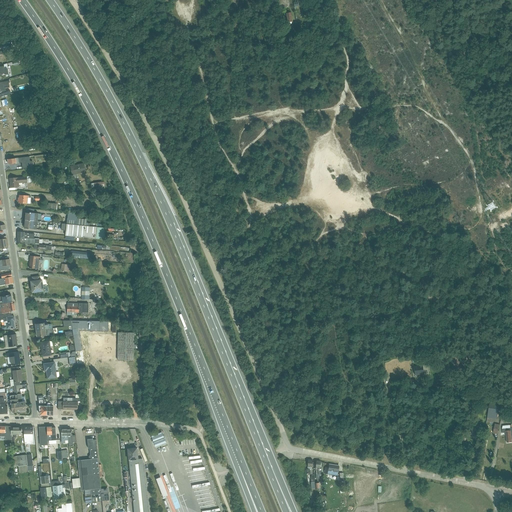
[(12,47),(13,47),(18,46),(17,40),(15,41),(15,38),(10,39),(12,47)]
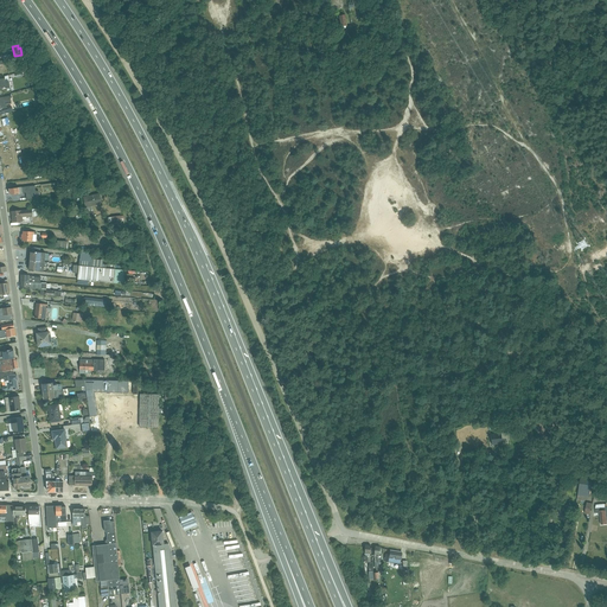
[(0,89),(10,88),(8,76),(5,77),(5,78),(0,78),(0,89)]
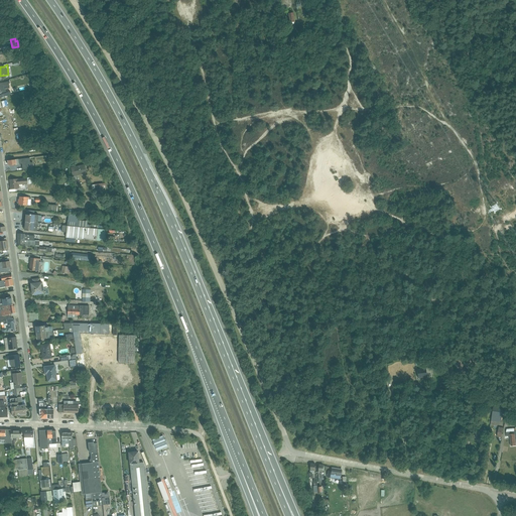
[(9,82),(0,83),(0,98),(11,95),(10,91),(6,92),(6,89),(10,88),(9,84),(10,84),(9,82)]
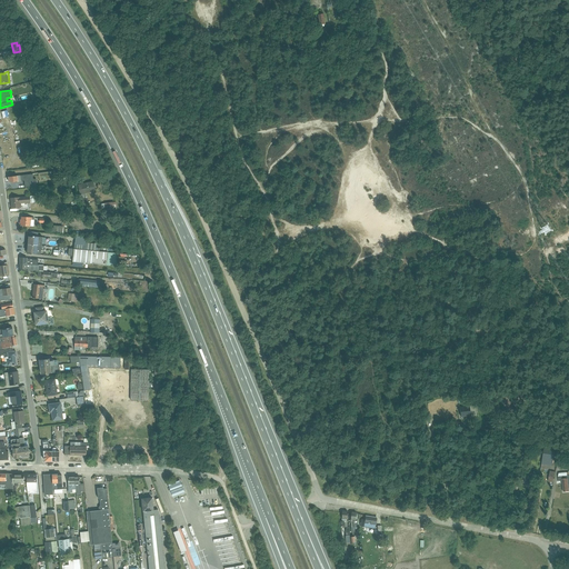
[(30,175),(9,177),(9,182),(26,180),(26,185),(25,185),(25,188),(31,187),(31,179),(30,179),(30,175)]
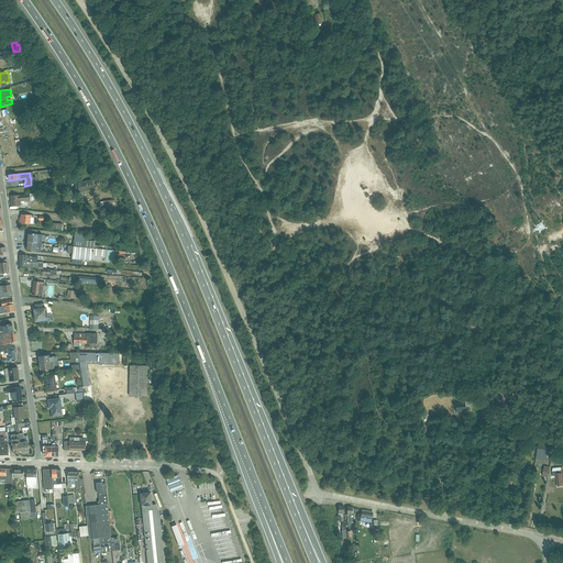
[(87,200),(86,196),(87,196),(86,191),(95,189),(92,179),(77,183),(79,192),(78,192),(77,192),(78,198),(79,198),(80,202),(87,200)]
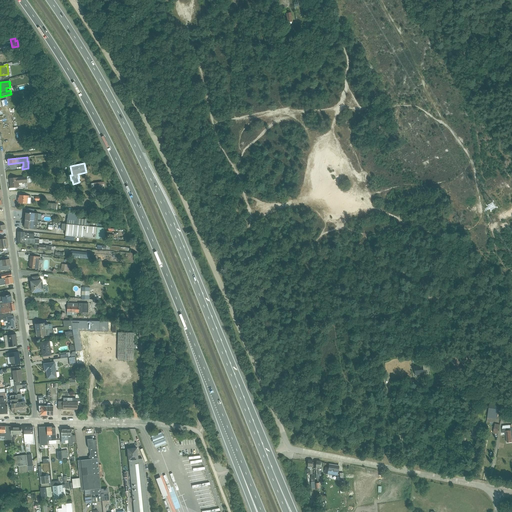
[(31,176),(9,178),(10,188),(19,187),(19,186),(22,185),(22,183),(31,182),(31,176)]
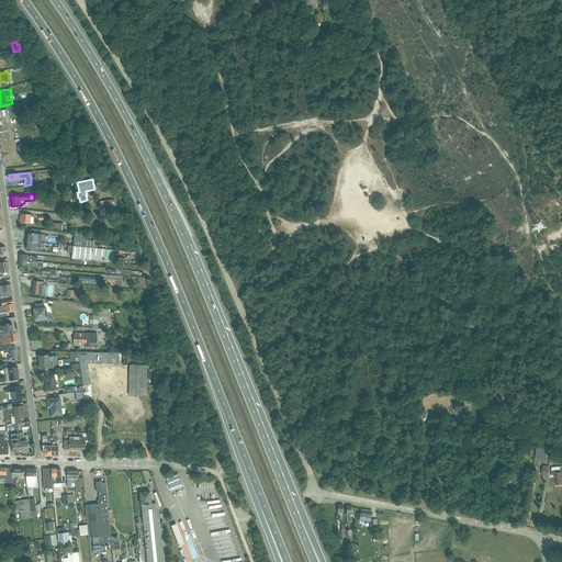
[(27,242),(42,243),(42,240),(45,242),(45,235),(29,233),(27,242)]
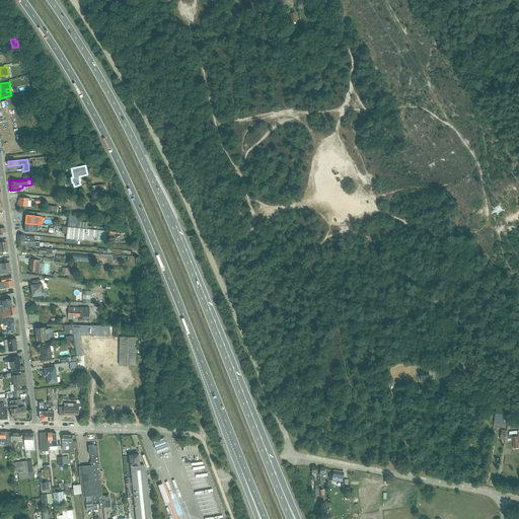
[(68,221),(68,227),(98,230),(98,227),(88,226),(88,223),(78,222),(68,221)]
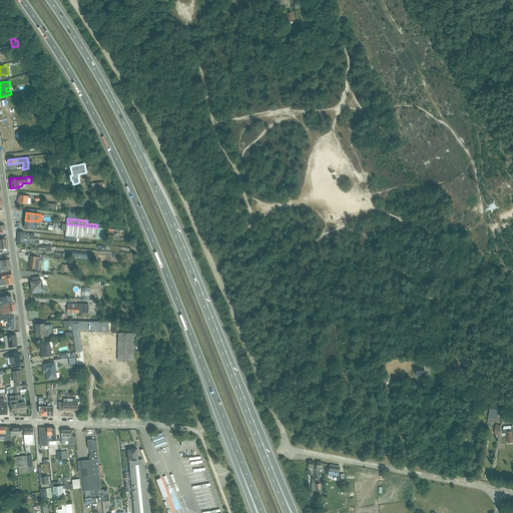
[(41,222),(38,221),(25,220),(24,228),(37,229),(37,225),(41,226),(41,222)]
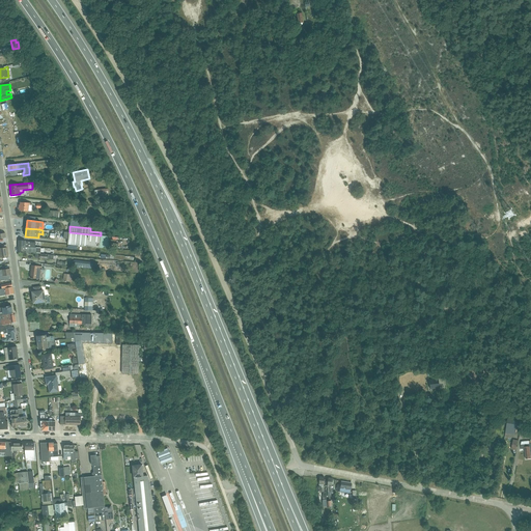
[(68,240),(67,245),(108,248),(109,236),(101,235),(70,232),(64,232),(63,239),(68,240)]
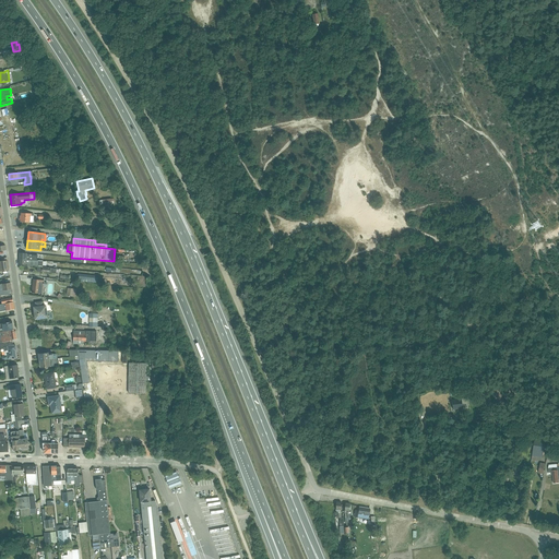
[(78,282),(97,283),(98,276),(79,274),(78,282)]
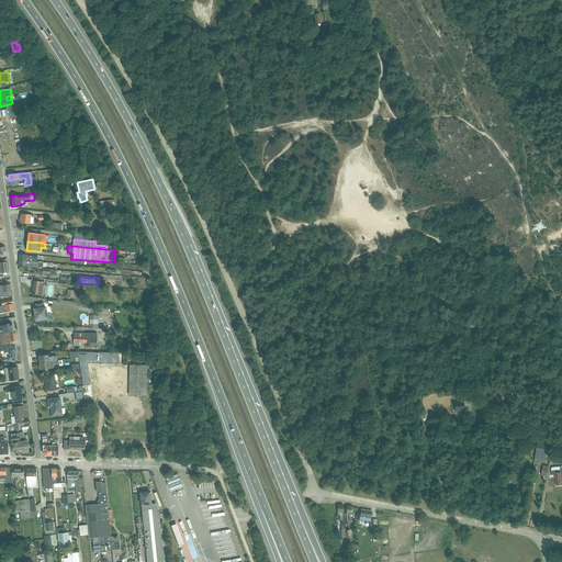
[(45,282),(34,281),(32,294),(33,294),(33,295),(43,296),(45,282)]
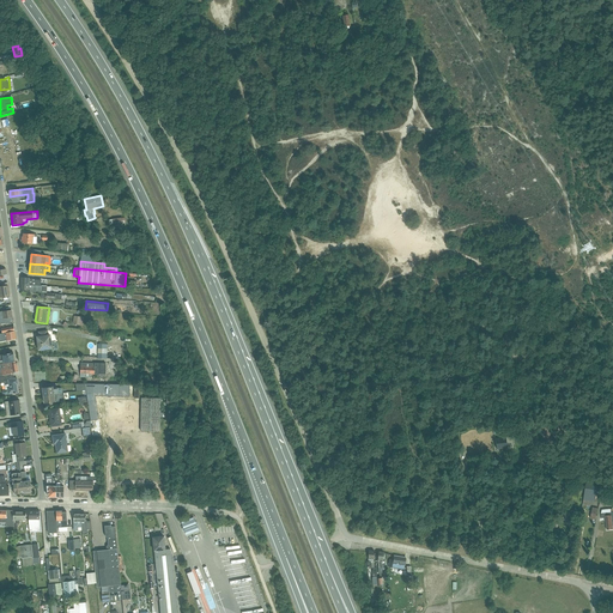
[(0,323),(6,322),(5,319),(12,317),(12,310),(0,311),(0,323)]
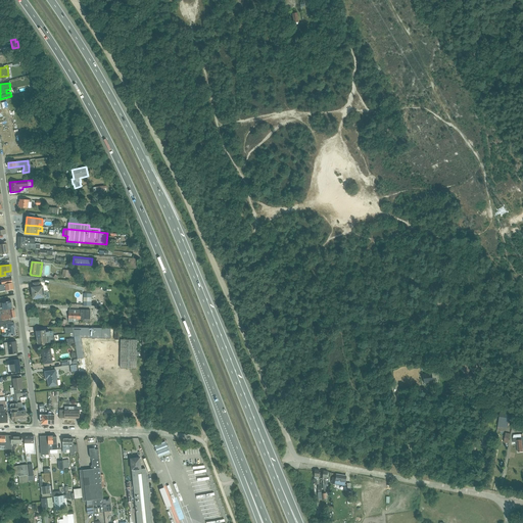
[(68,271),(63,270),(62,277),(67,278),(70,279),(72,271),(68,271)]
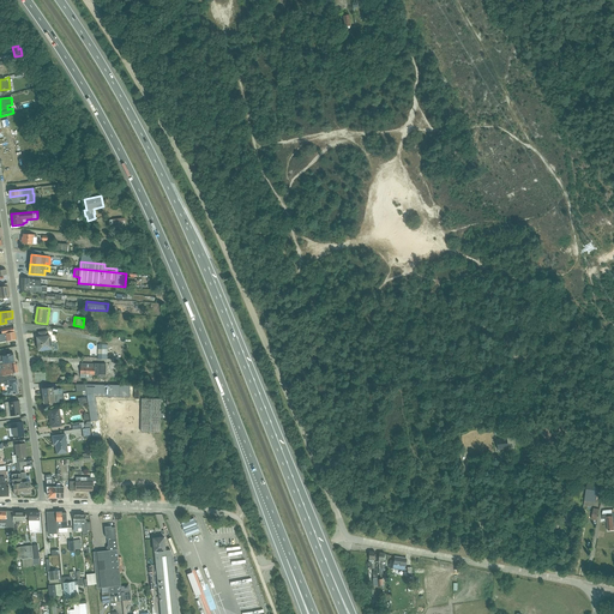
[(0,342),(16,339),(13,327),(1,330),(2,333),(0,333),(0,342)]
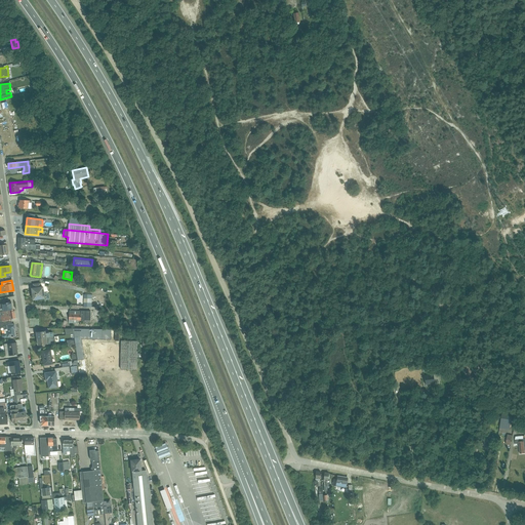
[(41,283),(33,284),(34,288),(32,289),(33,299),(45,298),(43,286),(41,287),(41,283)]
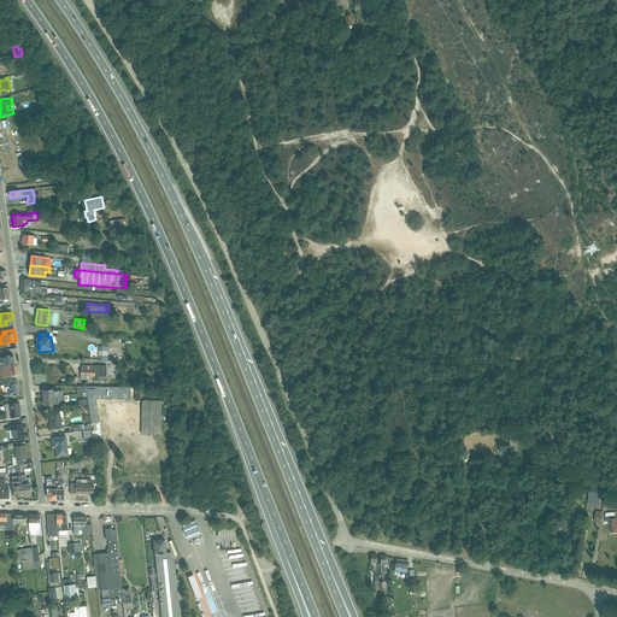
[(107,362),(109,347),(99,347),(98,350),(98,352),(98,362),(107,362)]
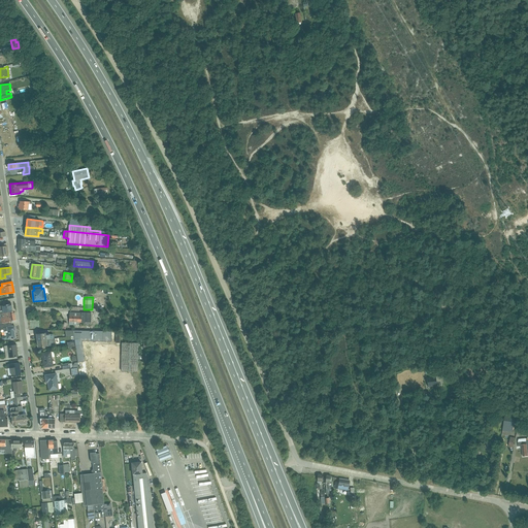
[(0,314),(12,311),(11,304),(7,305),(7,304),(0,305),(0,314)]
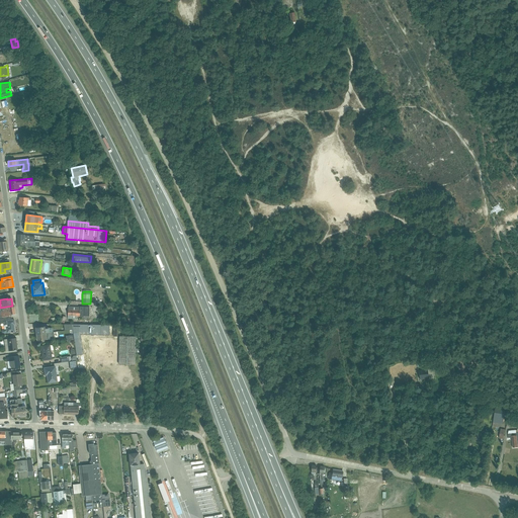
[(0,319),(11,318),(11,315),(16,314),(14,307),(13,308),(12,306),(0,308),(0,319)]
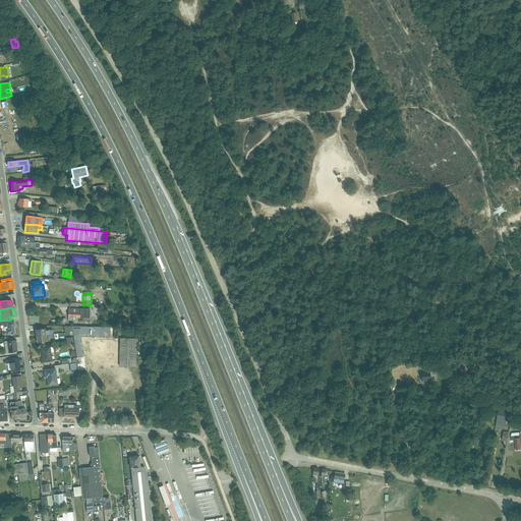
[(80,319),(83,319),(83,321),(90,321),(91,309),(68,308),(68,321),(76,322),(77,319),(80,319)]
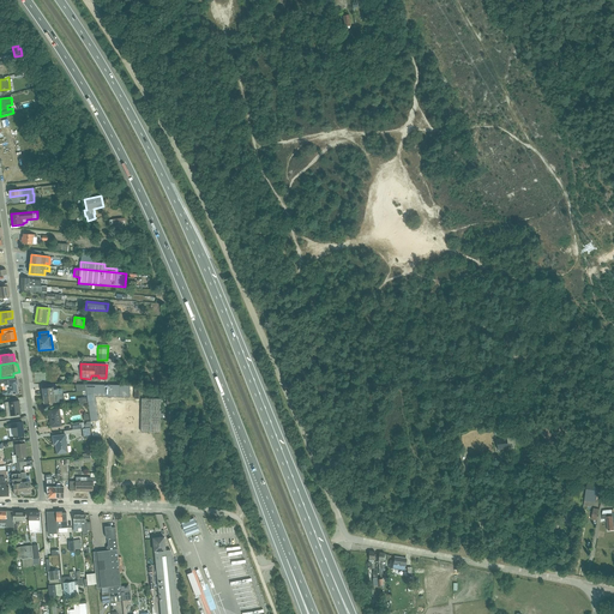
[(0,378),(0,384),(5,384),(5,386),(5,391),(4,391),(2,392),(2,395),(6,396),(18,393),(17,387),(16,387),(16,385),(17,385),(18,385),(17,379),(13,380),(13,377),(0,378)]
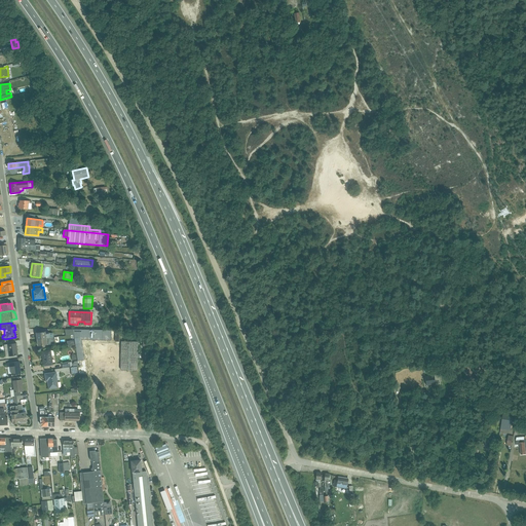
[(111,341),(111,330),(73,330),(73,335),(74,341),(75,344),(75,346),(77,361),(83,361),(79,337),(91,338),(91,340),(111,341)]
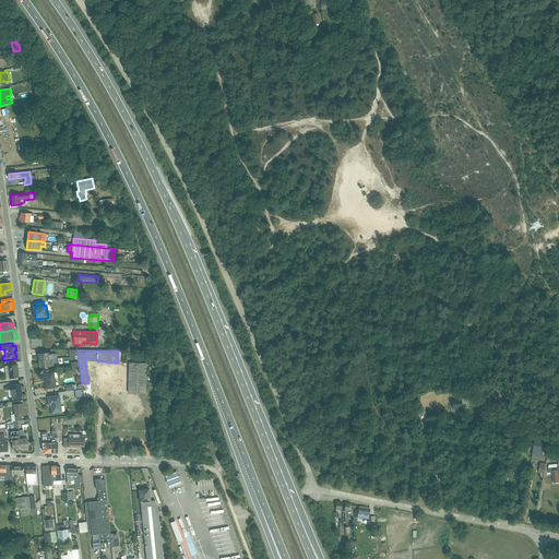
[(58,358),(39,361),(40,368),(59,365),(58,358)]
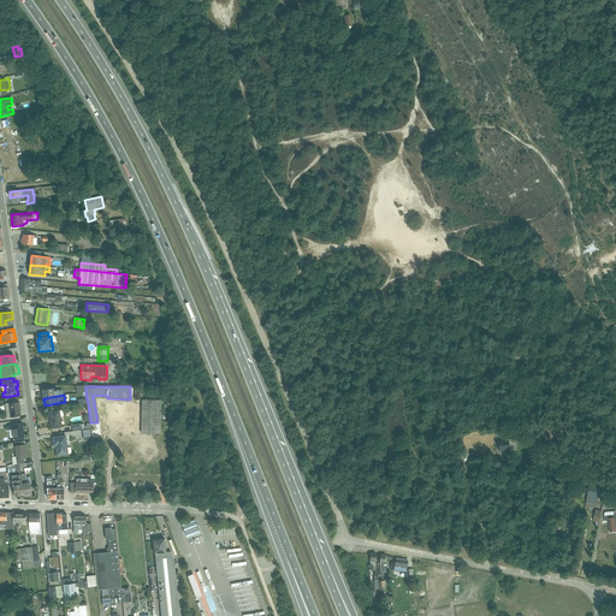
[(161,415),(163,401),(143,401),(142,401),(141,434),(143,434),(161,434),(161,420),(164,420),(164,415),(161,415)]
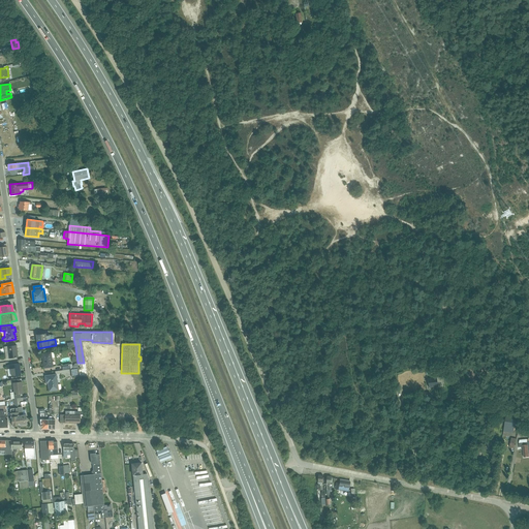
[(17,345),(4,347),(6,360),(17,358),(19,358),(17,345)]
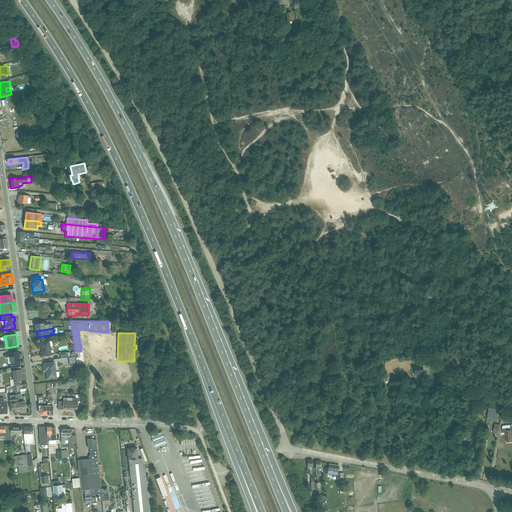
[(50,341),(41,342),(43,356),(52,355),(50,341)]
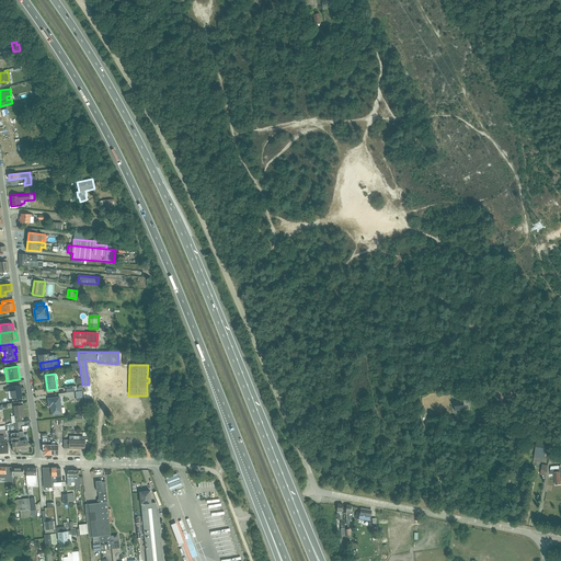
[(20,386),(7,388),(8,392),(9,392),(10,402),(12,401),(12,400),(22,399),(20,386)]
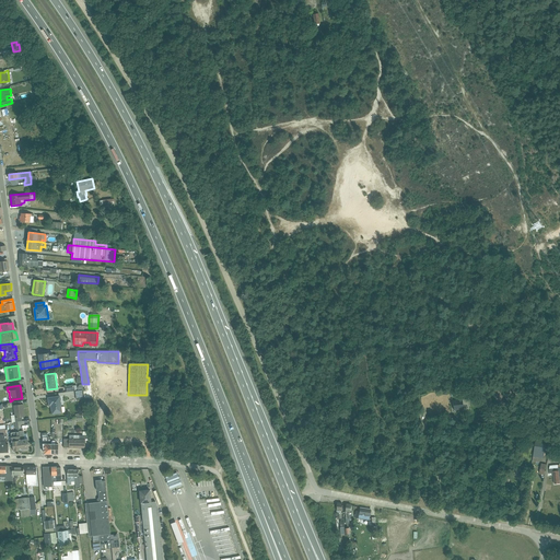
[(83,391),(74,392),(77,400),(84,399),(83,391)]
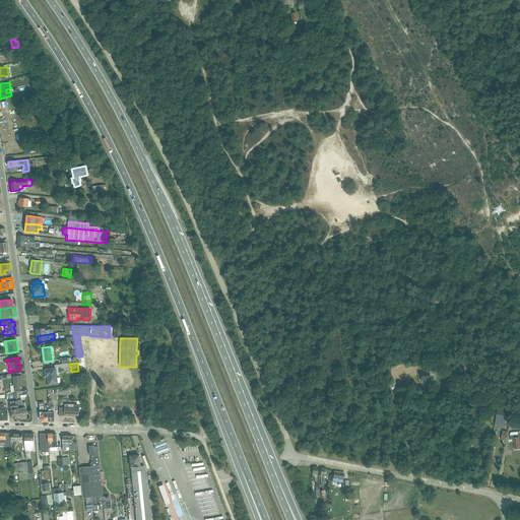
[(443,366),(445,372),(454,369),(453,363),(443,366)]
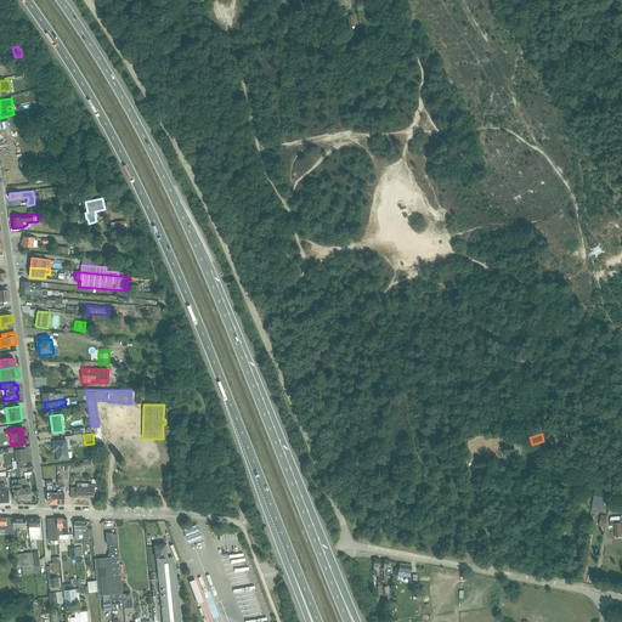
[(67,441),(54,442),(55,451),(57,451),(57,453),(58,461),(72,458),(72,452),(68,452),(67,441)]
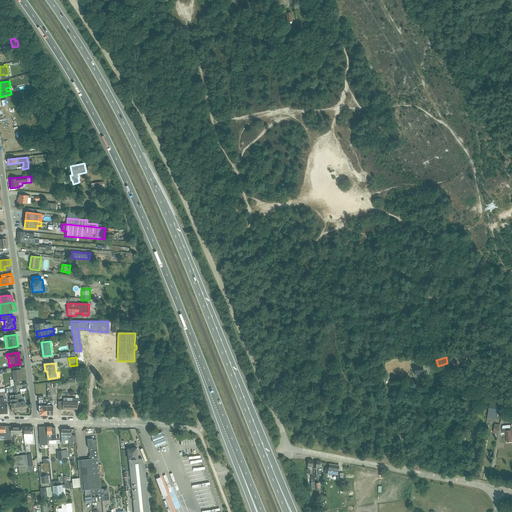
[(423,375),(430,374),(429,364),(414,366),(415,375),(423,374),(423,375)]
